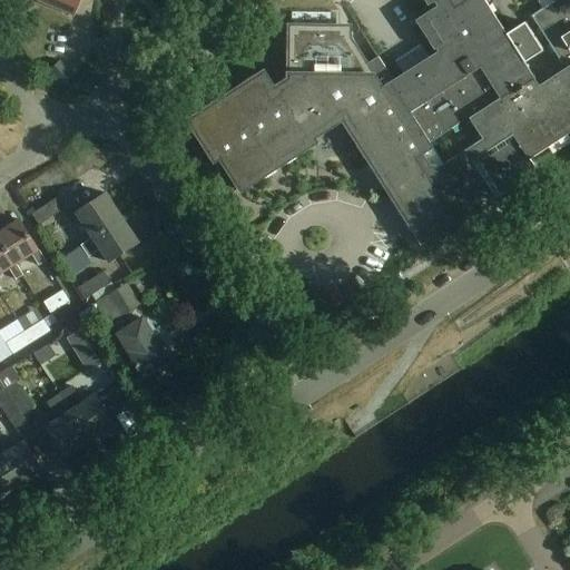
[(37,0),(37,1),(52,8),(55,0),(57,0),(79,9),(75,18),(77,18),(84,0),(37,0)]
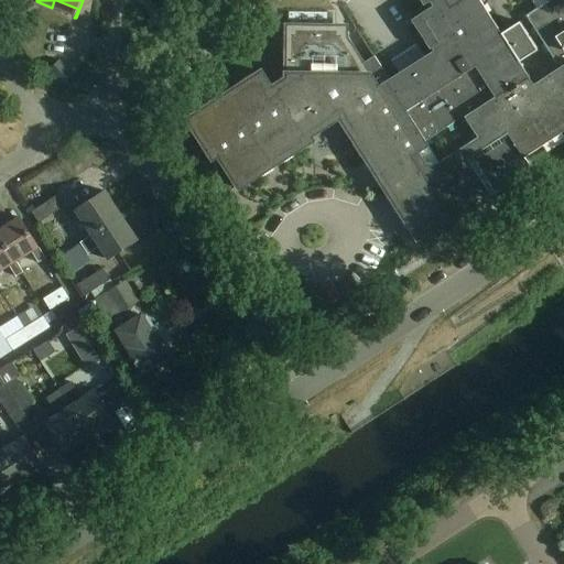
[(419,0),(423,6),(430,2),(432,7),(411,20),(432,53),(390,79),(375,56),(362,64),(339,26),(286,25),(286,78),(271,87),(261,72),(187,120),(220,172),(226,167),(239,188),(313,141),(311,137),(339,118),(419,242),(467,213),(463,205),(484,192),(488,198),(527,173),(528,164),(523,156),(563,130),(563,0),(549,0),(524,15),(544,46),(535,52),(517,22),(499,33),(478,0),(419,0)]
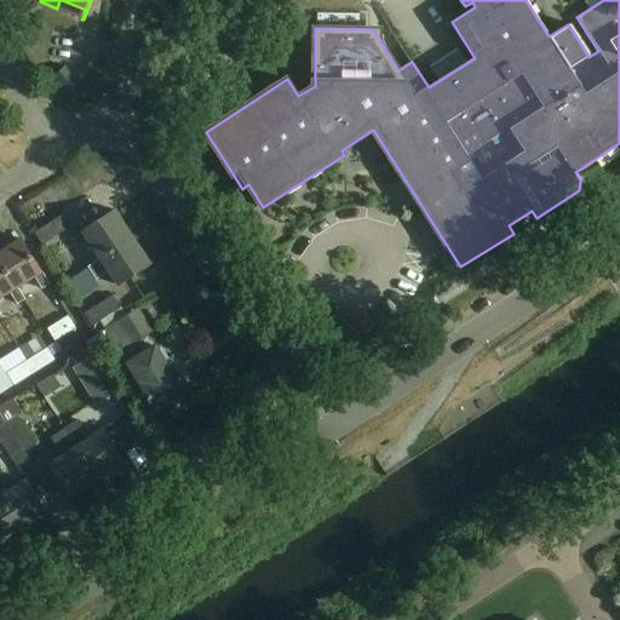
[(65,65),(55,78),(63,86),(74,74),(65,65)]
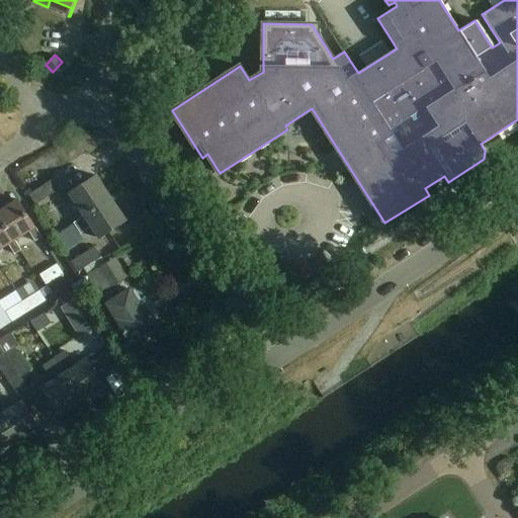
[(62,62),(53,72),(60,79),(69,69),(62,62)]
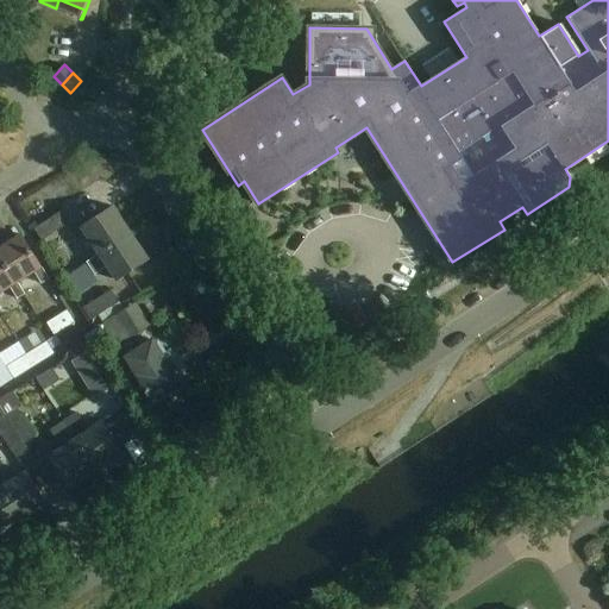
[(99,255),(131,233),(113,207),(81,228),(99,255)]
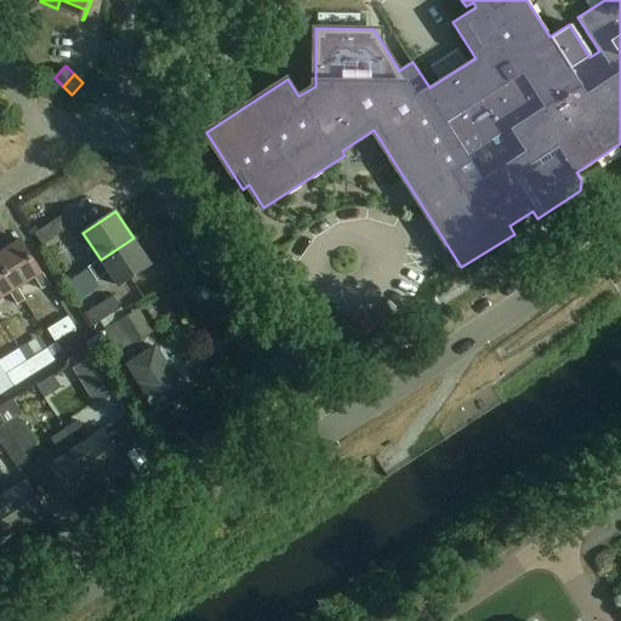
[(72,226),(64,215),(36,233),(44,245),(72,226)]
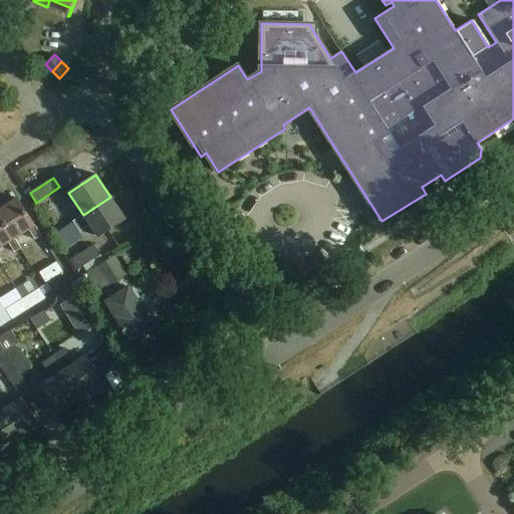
[(110,197),(83,215),(83,216),(74,222),(81,232),(90,226),(98,238),(125,219),(110,197)]
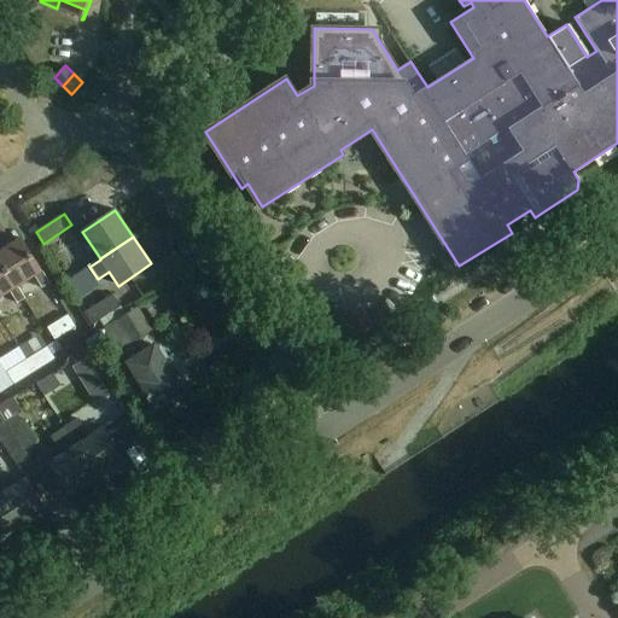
[(22,238),(0,251),(0,260),(17,287),(19,286),(36,275),(44,287),(50,284),(22,238)]
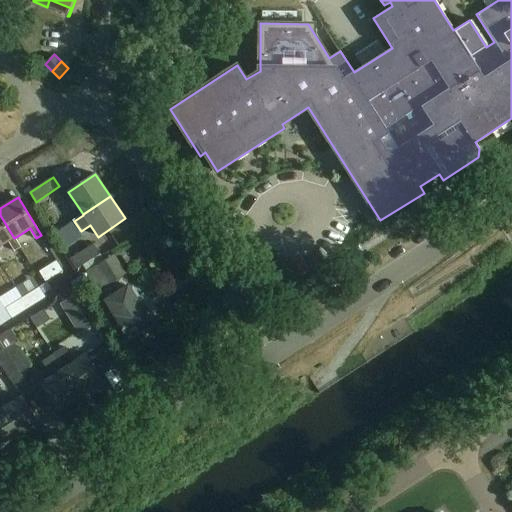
[(0,215),(0,246),(9,241),(15,250),(22,246),(16,237),(14,238),(0,215)]
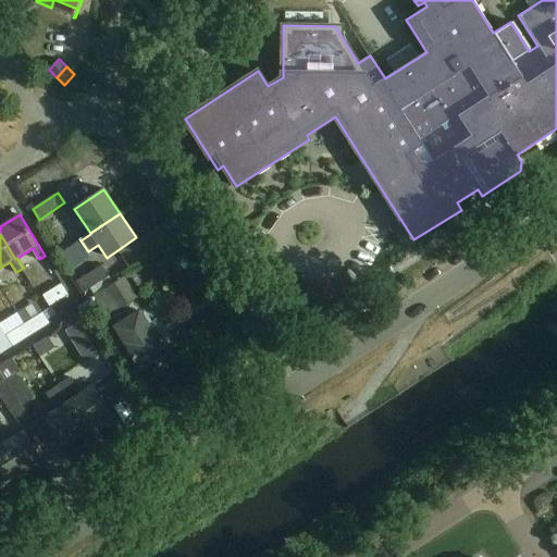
[(109,274),(102,264),(76,281),(82,291),(109,274)]
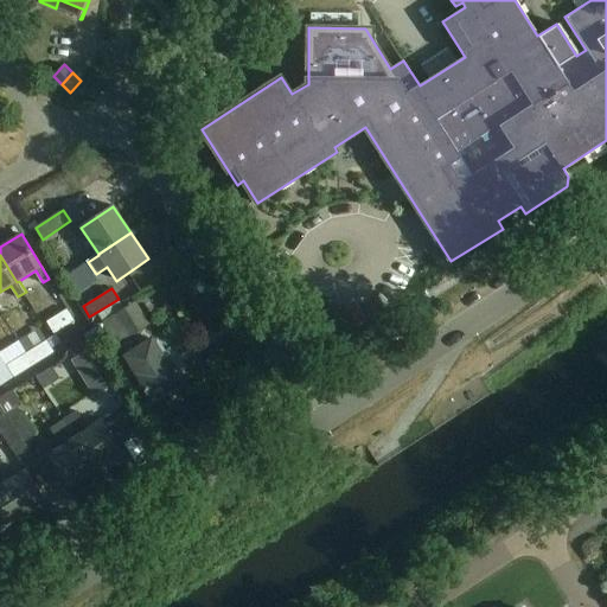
[(149,324),(136,301),(102,323),(115,345),(149,324)]
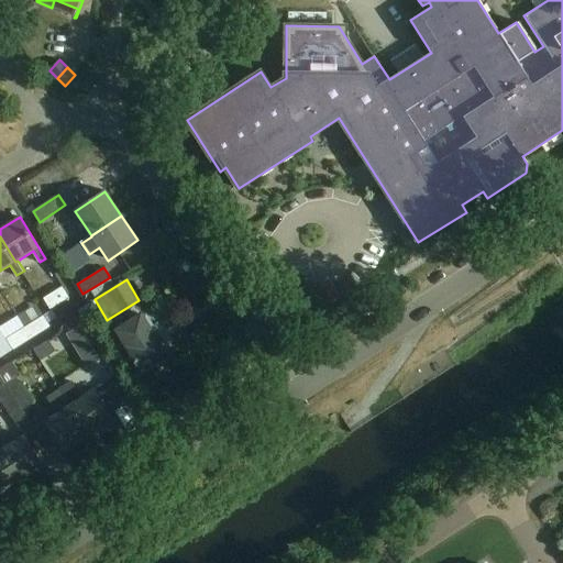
[(69,297),(63,287),(44,298),(51,309),(69,297)]
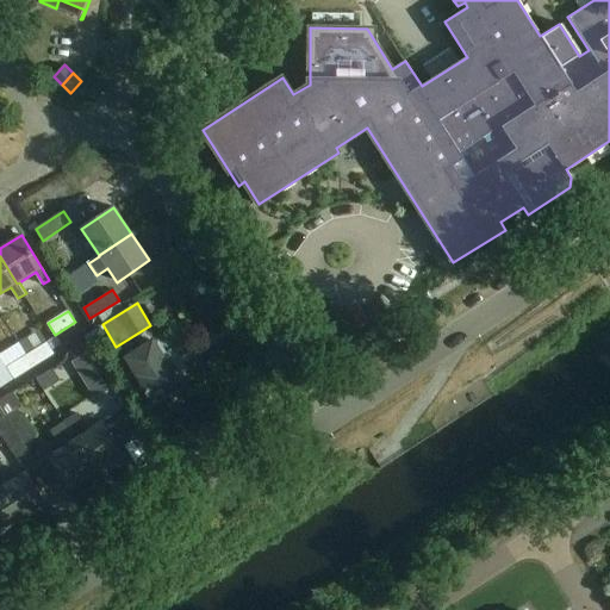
[(187,386),(169,356),(166,359),(155,341),(126,358),(139,378),(138,378),(156,405),(187,386)]
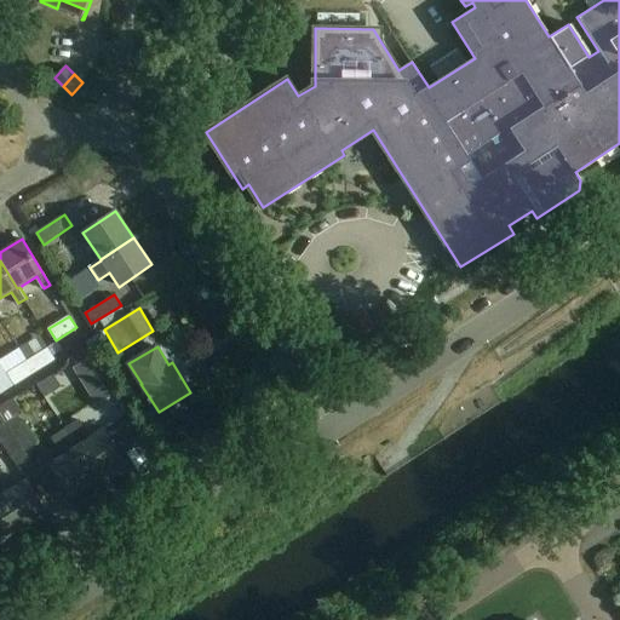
[(49,348),(28,360),(35,372),(56,360),(49,348)]
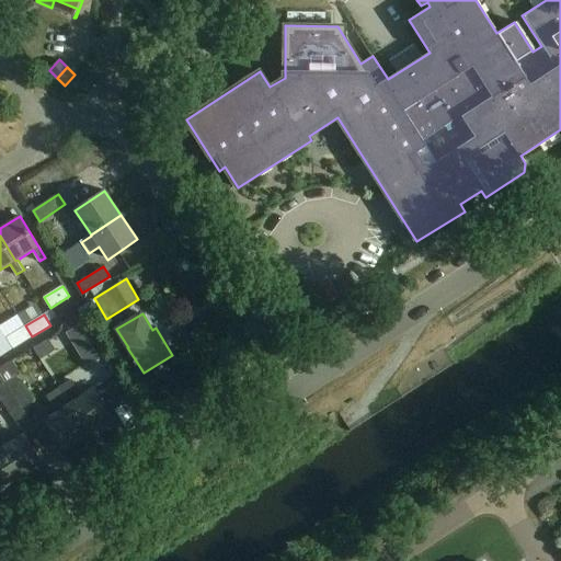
[(100,359),(80,324),(67,333),(87,367),(100,359)]
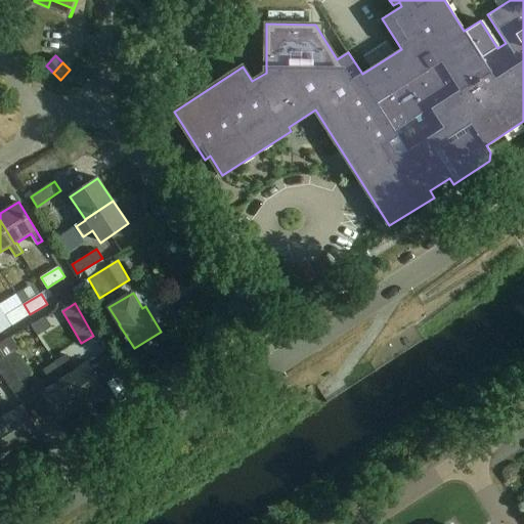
[(24,304),(6,315),(12,325),(30,314),(24,304)]
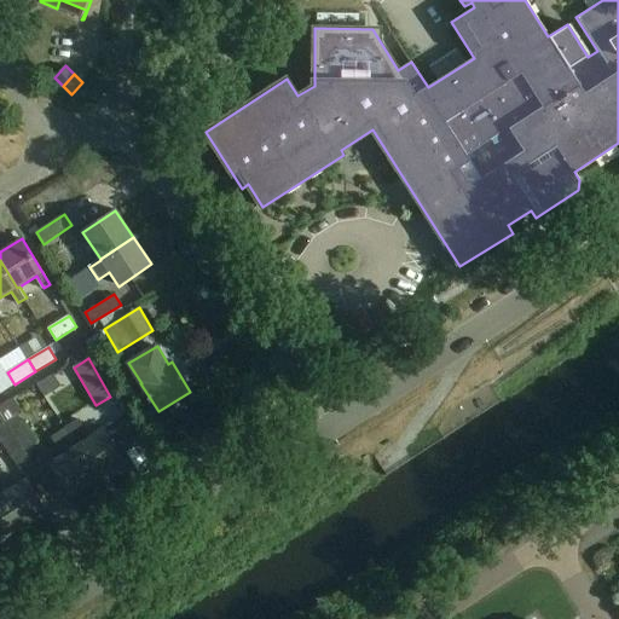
[(0,412),(0,415),(24,451),(38,443),(19,415),(24,412),(15,398),(0,406),(0,412),(0,414),(0,412)]
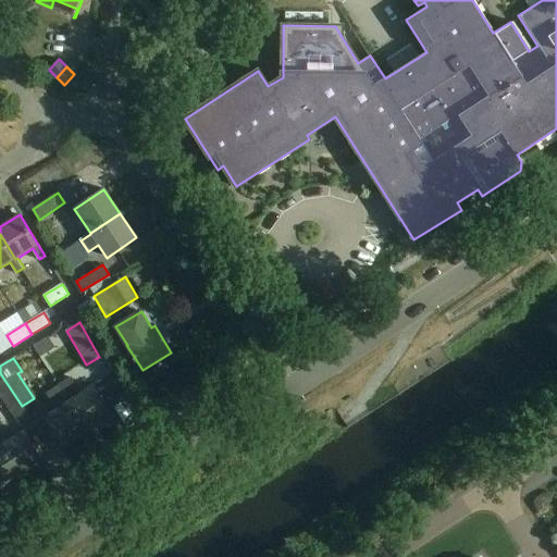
[(0,394),(12,412),(22,406),(0,373),(0,394)]
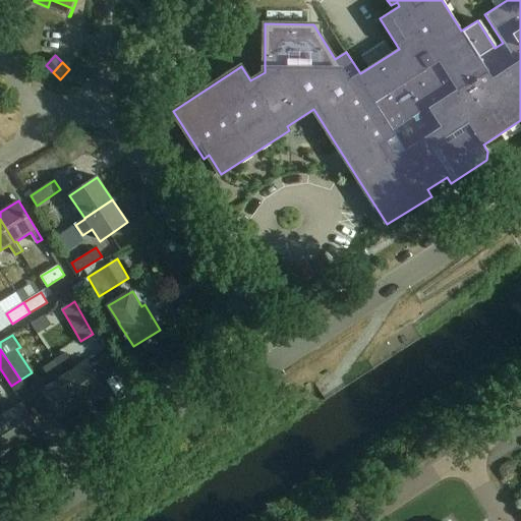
[(65,375),(83,404),(106,389),(88,361),(77,367),(68,353),(56,361),(65,375)]
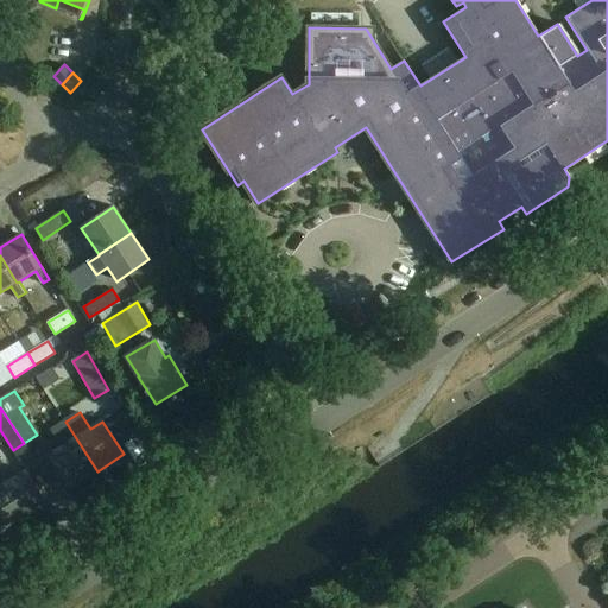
[(71,489),(97,472),(76,438),(65,422),(52,430),(63,447),(49,456),(71,489)]
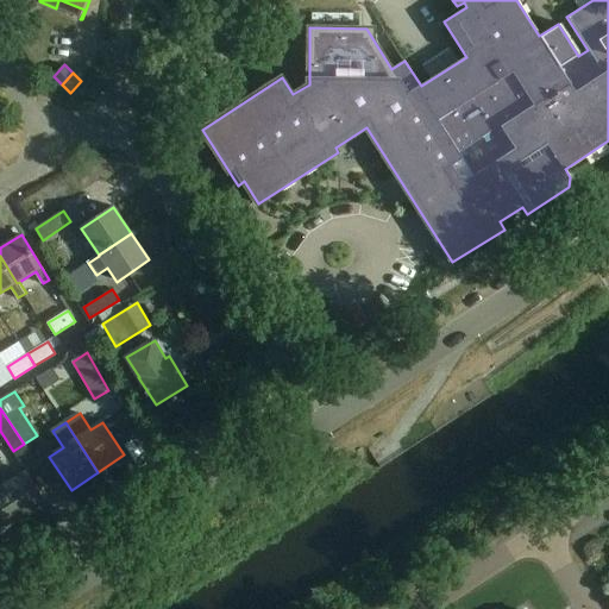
[(0,466),(0,490),(22,522),(48,504),(26,472),(13,481),(2,465),(0,466)]
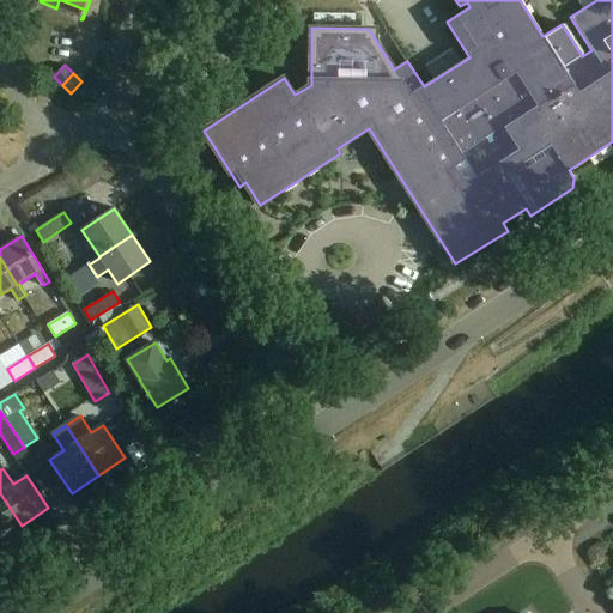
[(0,493),(0,539),(22,526),(0,493)]
